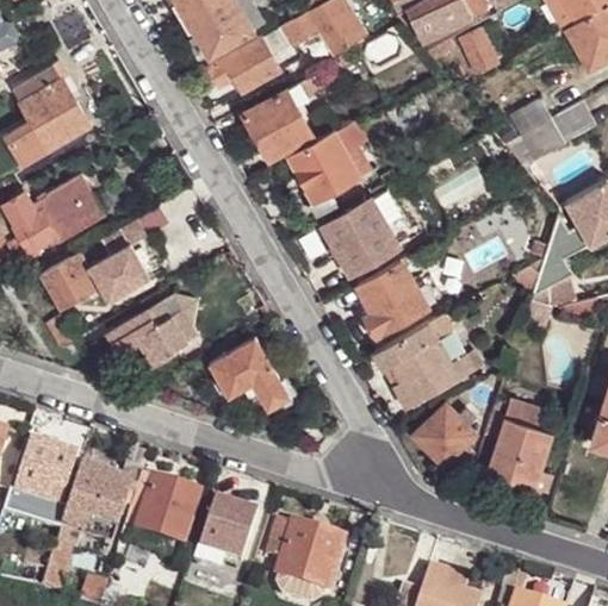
[(211,0),(171,0),(181,18),(211,0)]
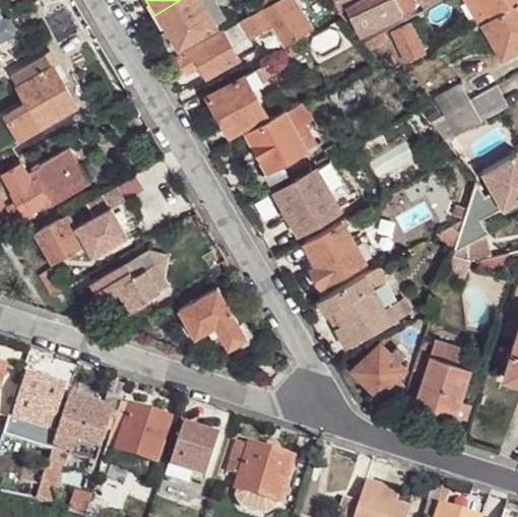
[(180,0),(154,15),(173,47),(176,51),(215,27),(214,25),(199,0),(180,0)]
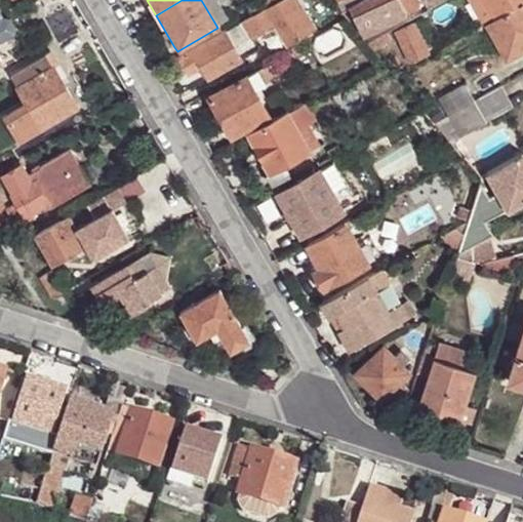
[(201,0),(216,26),(227,19),(215,0),(201,0)]
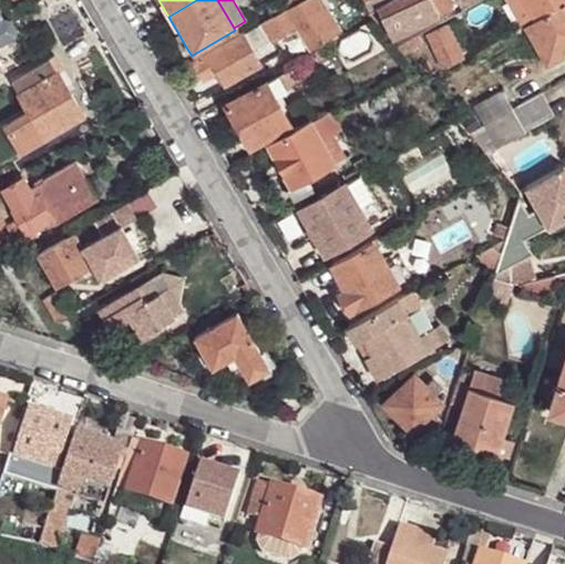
[(283,0),(279,2),(284,10),(301,0),(283,0)]
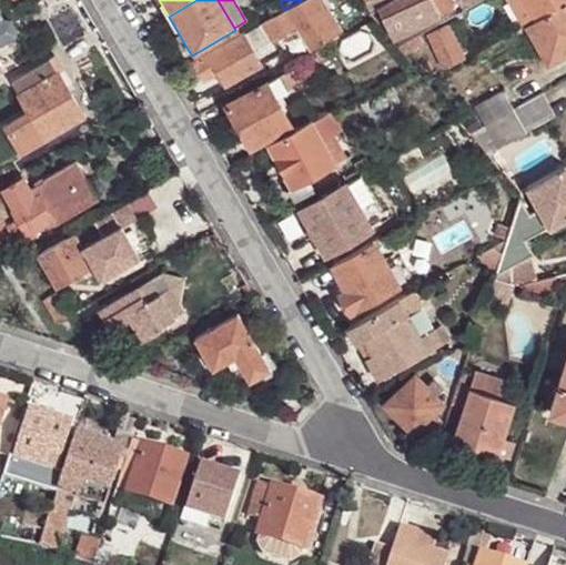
[(309,49),(327,38),(326,36),(310,9),(303,0),(302,0),(284,10),(285,12),(294,27),(309,49)]
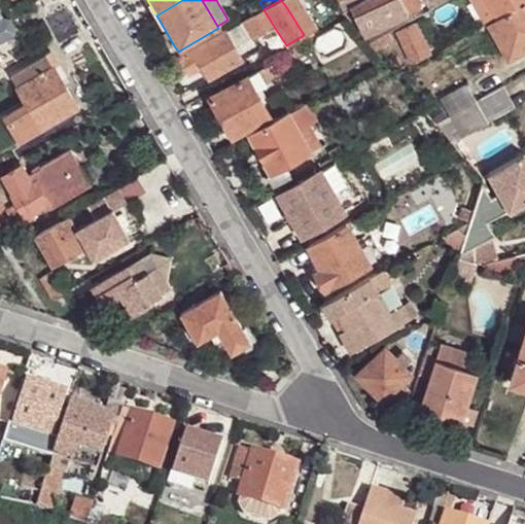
[(329,0),(340,12),(349,7),(358,2),(356,0),(329,0)]
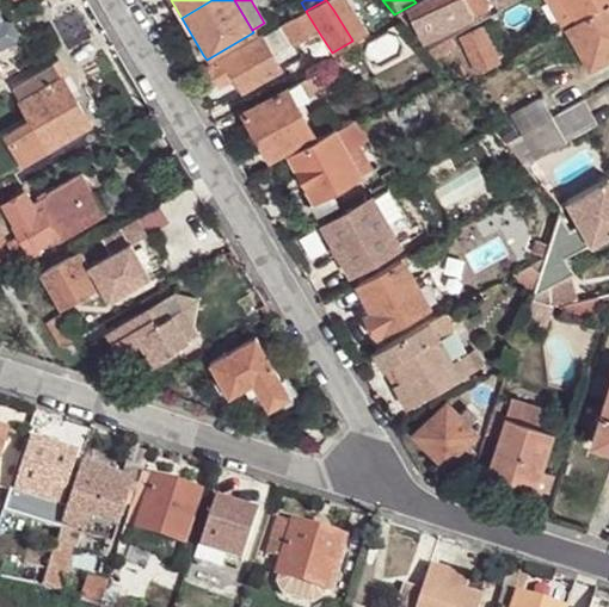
[(424,43),(473,17),(477,12),(479,2),(478,0),(420,0),(416,2),(405,8),(411,20),(413,25),(424,43)]
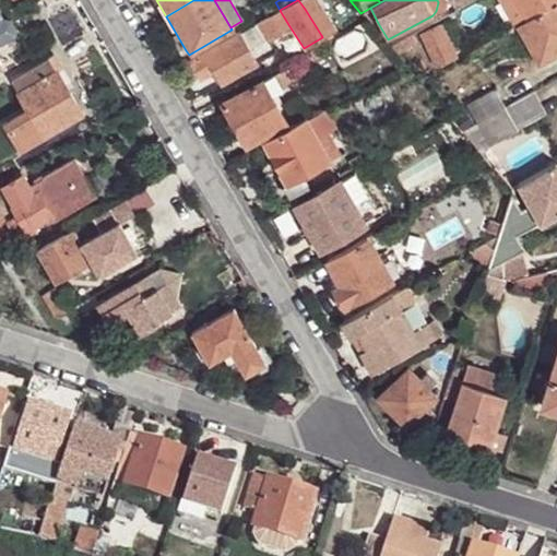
[(472,0),(448,0),(454,11),(473,0),(472,0)]
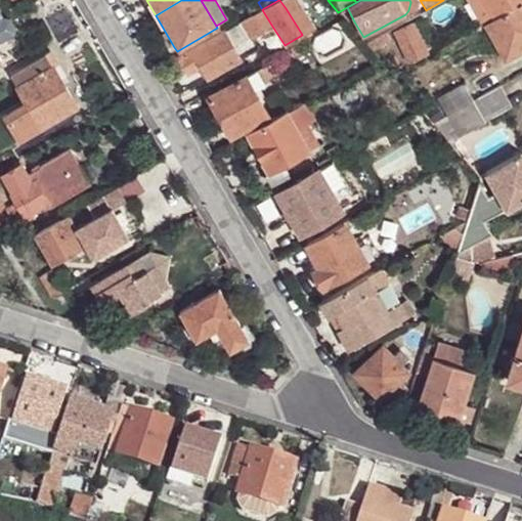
[(483,25),(484,24),(481,18),(489,13),(482,0),(466,0),(481,26),(483,25)]
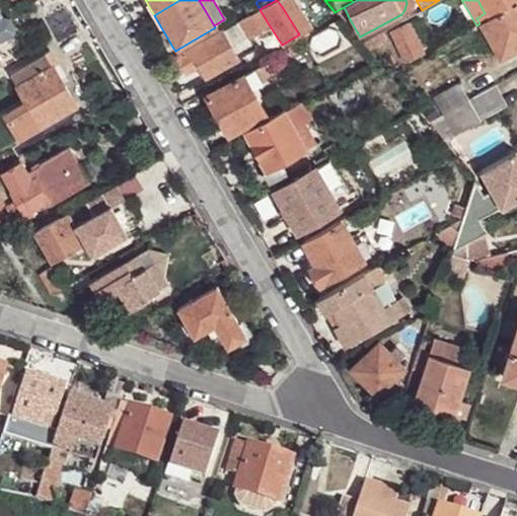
[(516,0),(477,0),(485,13),(476,18),(479,23),(516,2),(516,0)]
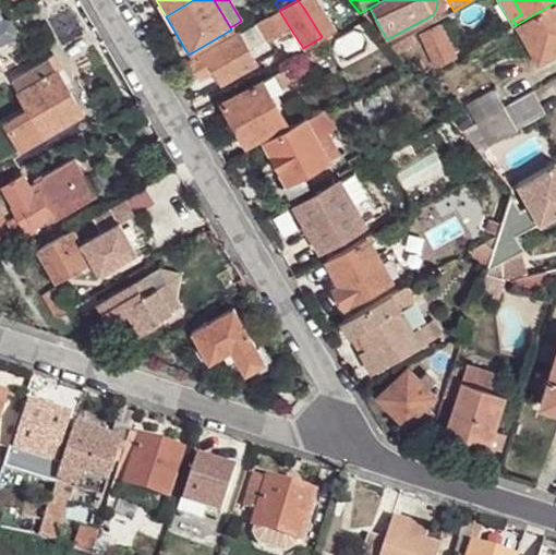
[(536,64),(555,51),(555,2),(516,25),(515,26),(536,64)]
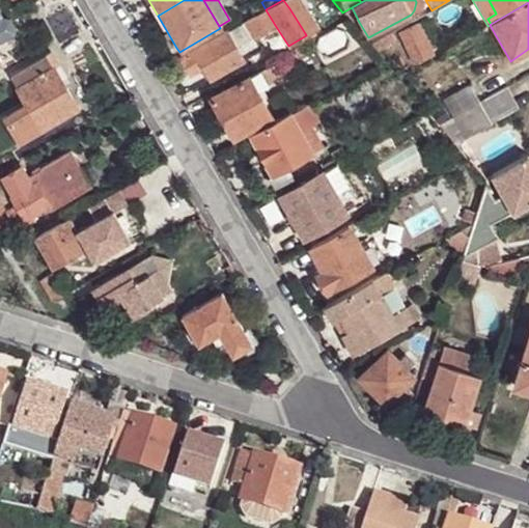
[(305,33),(313,28),(298,3),(289,8),(305,33)]
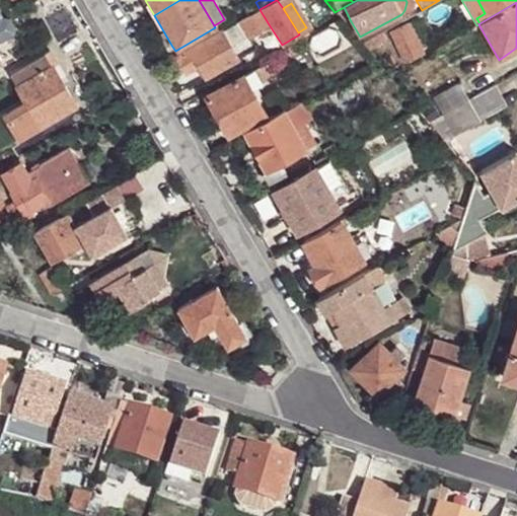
[(261,11),(252,16),(262,29),(269,24),(261,11)]
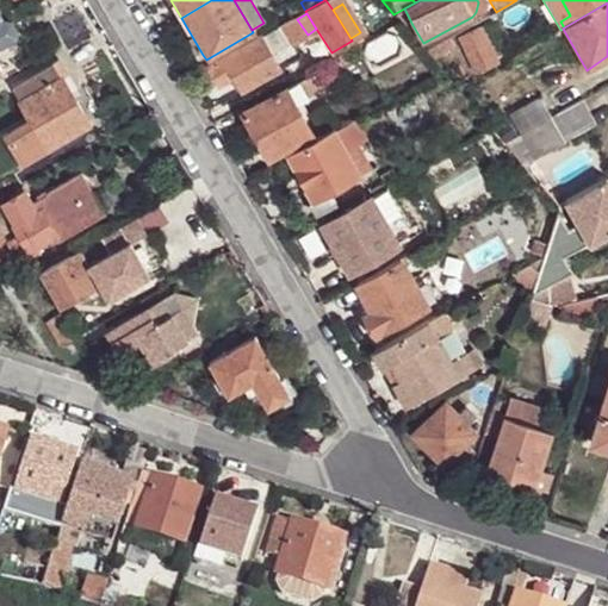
[(290,44),(303,37),(295,22),(292,19),(280,26),(289,43),(290,44)]
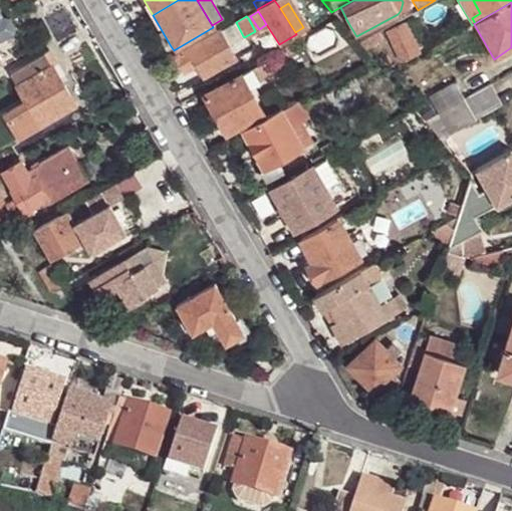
[(250,16),(248,18),(255,31),(255,32),(259,29),(250,16)]
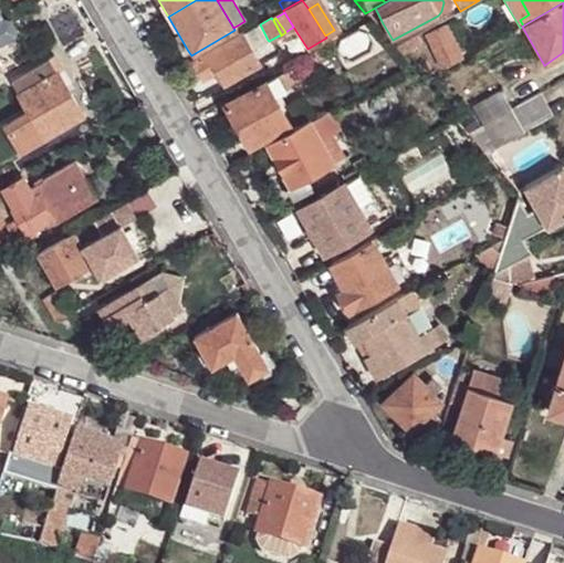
[(240,37),(248,51),(268,40),(260,24),(239,35),(240,37)]
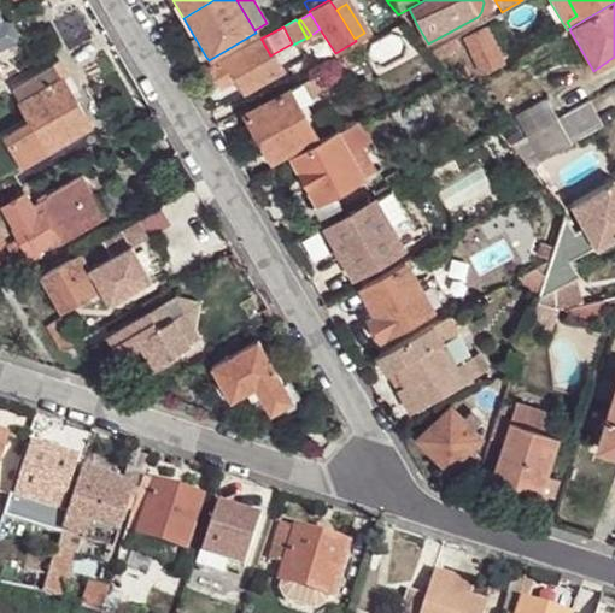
[(484,28),(462,37),(478,69),(480,75),(501,64),(484,28)]
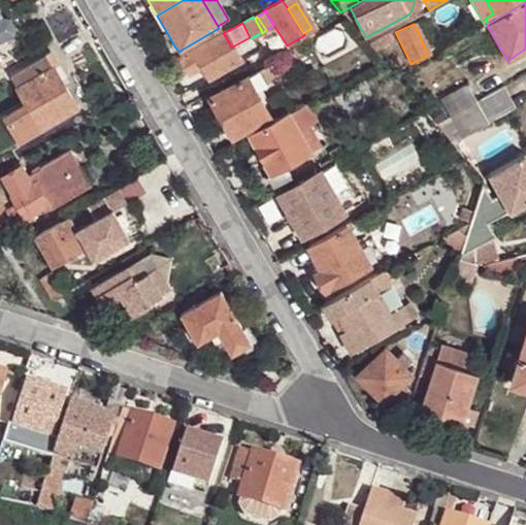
[(387,33),(368,44),(374,52),(393,40),(389,33),(387,33)]
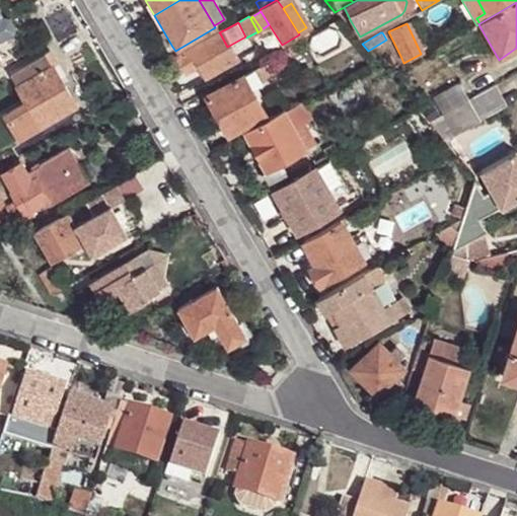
[(227,47),(220,33),(188,52),(193,63),(202,79),(235,62),(227,47)]
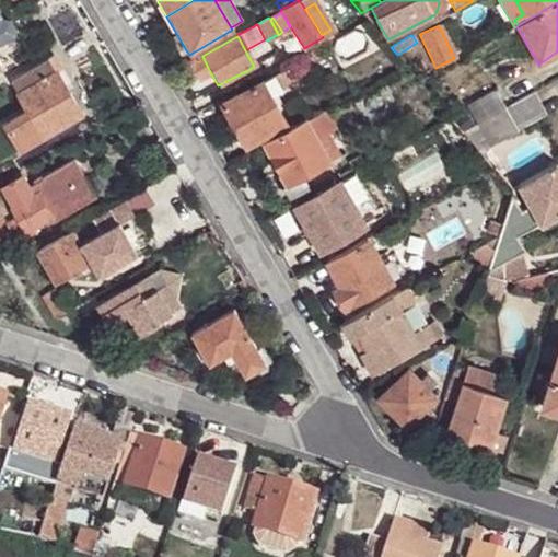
[(179,60),(189,55),(186,50),(177,56),(179,60)]
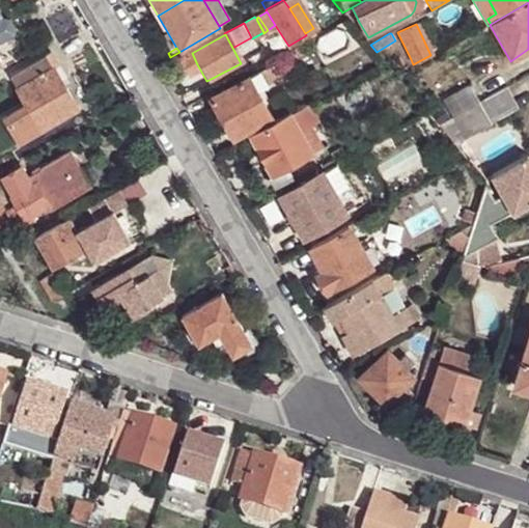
[(197,64),(192,53),(179,59),(186,71),(197,64)]
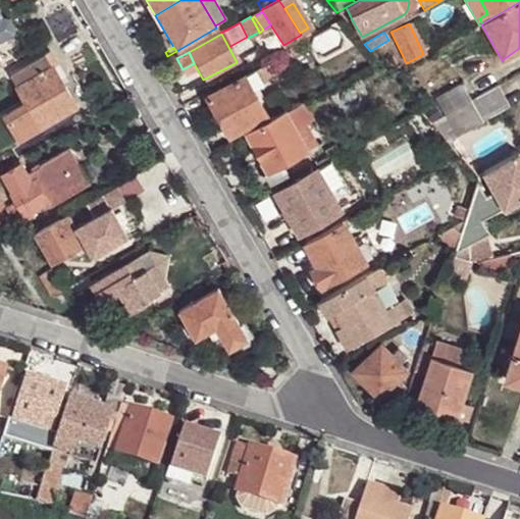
[(50,53),(44,56),(52,69),(58,66),(50,53)]
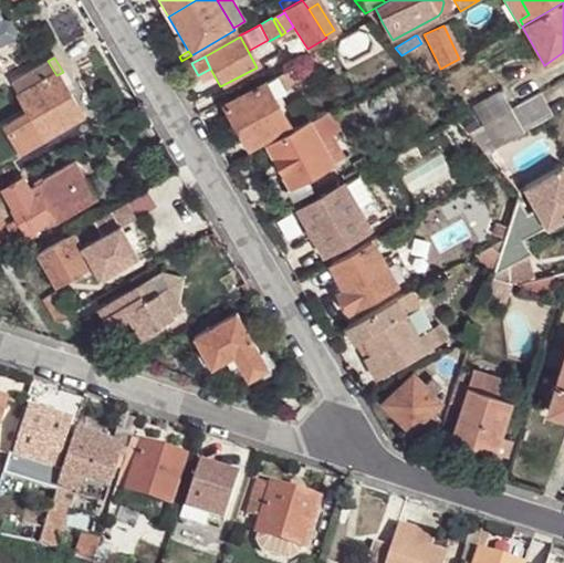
[(48,61),(10,83),(28,114),(3,127),(18,154),(81,120),(56,75),(48,61)]
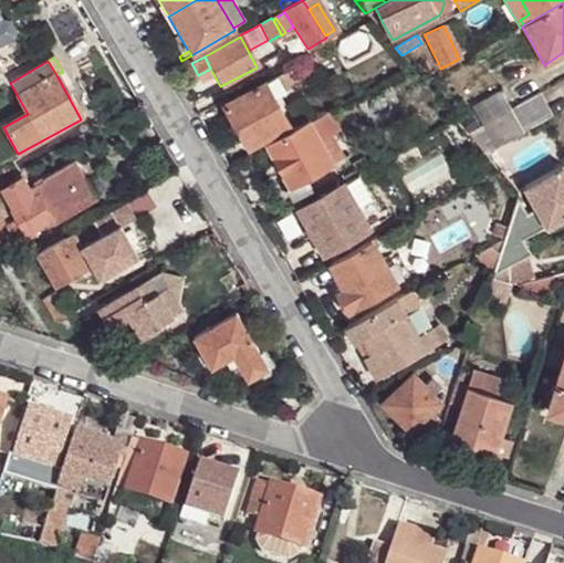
[(273,79),(278,86),(294,77),(291,70),(273,79)]
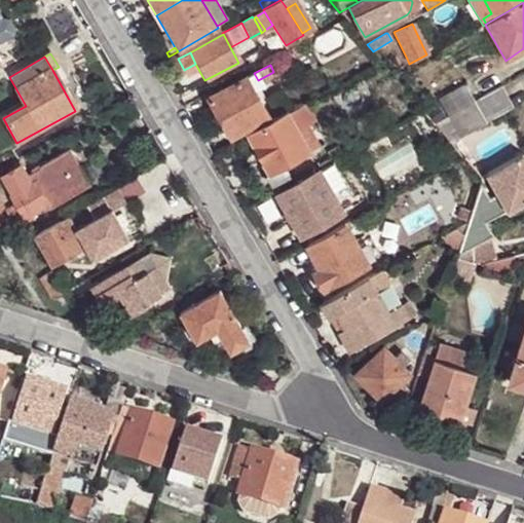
[(258,80),(262,87),(277,79),(273,72),(258,80)]
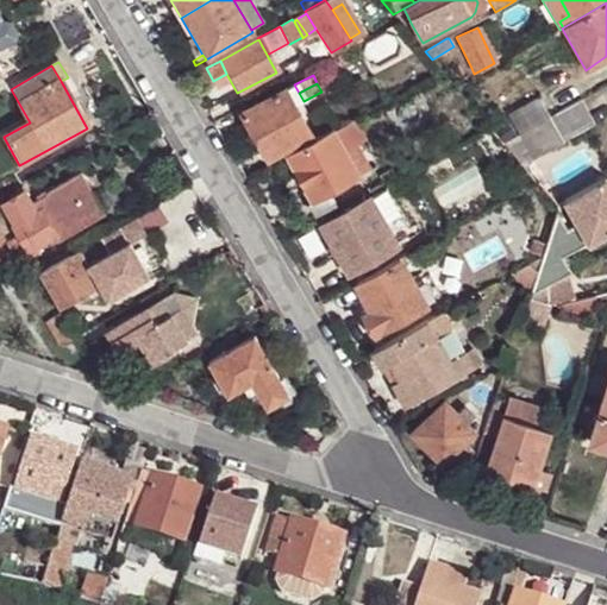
[(299,93),(294,84),(283,90),(295,111),(306,105),(304,101),(299,93)]
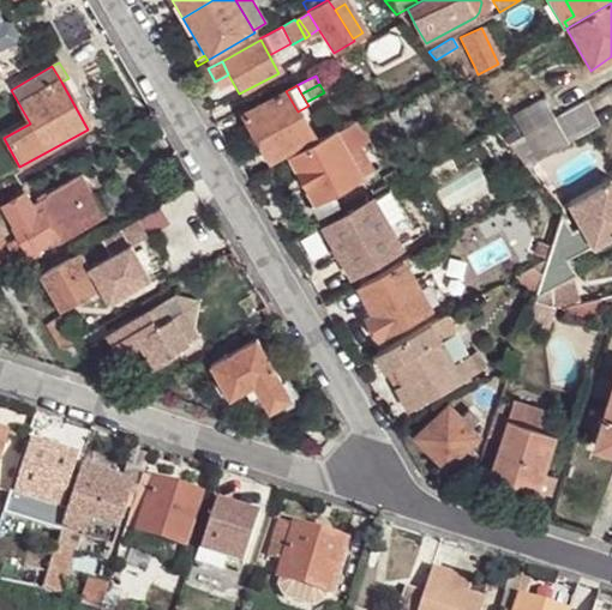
[(268,163),(312,138),(298,112),(286,91),(241,116),(268,163)]
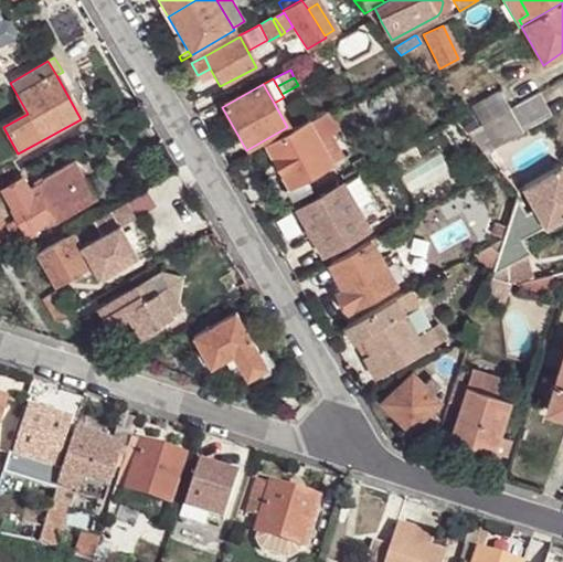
[(539,92),(508,109),(521,134),(553,115),(539,92)]
